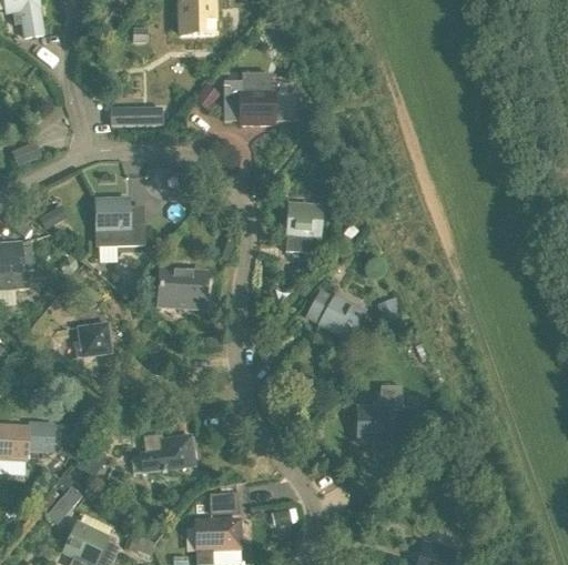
[(3,0),(6,12),(12,11),(19,11),(21,24),(23,34),(43,31),(38,0),(3,0)]
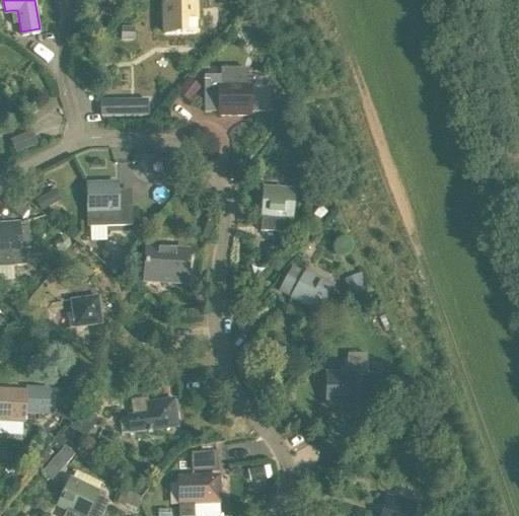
[(166,0),(167,31),(198,31),(197,0),(166,0)]
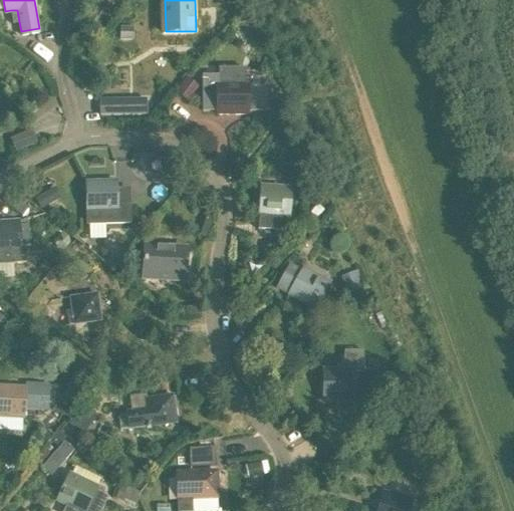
[(13,23),(19,22),(17,10),(11,10),(13,23)]
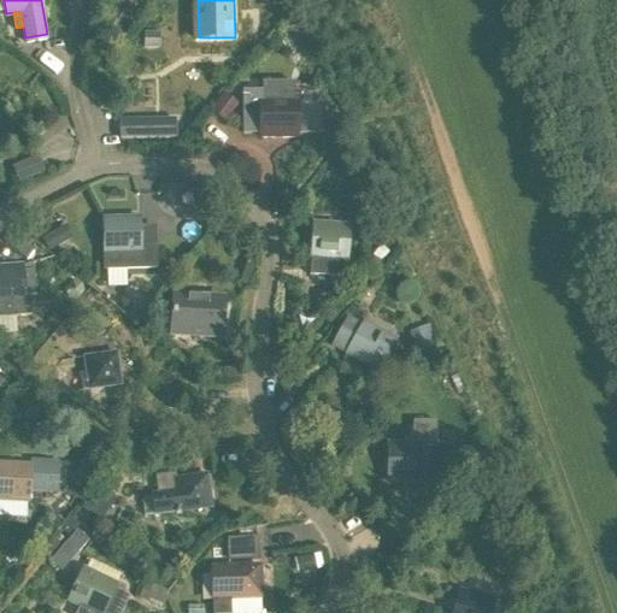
[(162,30),(145,29),(144,45),(160,46),(162,30)]
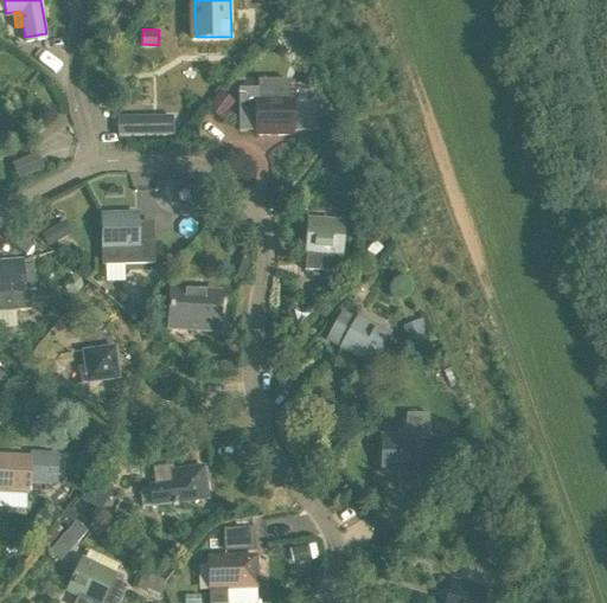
[(241,87),(240,87),(240,129),(256,129),(256,133),(293,133),(293,129),(319,128),(319,127),(314,127),(314,101),(292,101),(292,97),(259,97),(259,88),(241,88),(241,87)]
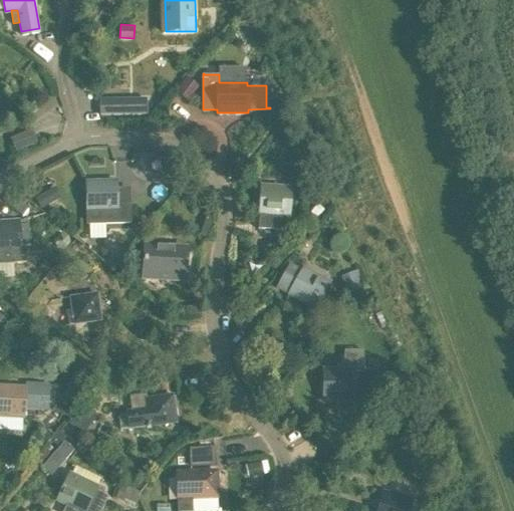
[(187,79),(178,91),(187,98),(197,86),(187,79)]
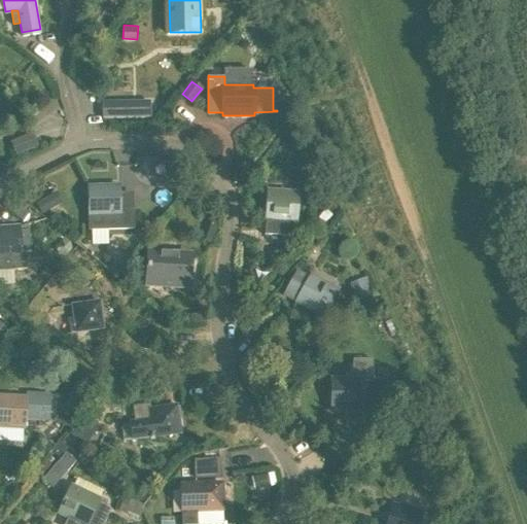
[(127,100),(127,116),(141,115),(141,100),(127,100)]
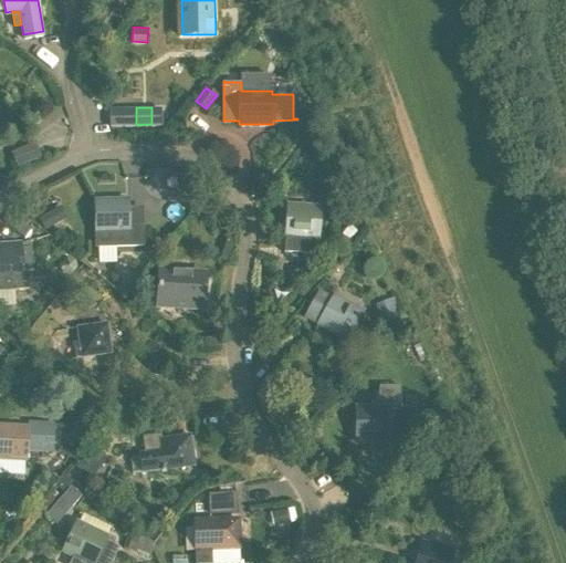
[(338,215),(343,212),(350,209),(345,196),(333,200),(338,215)]
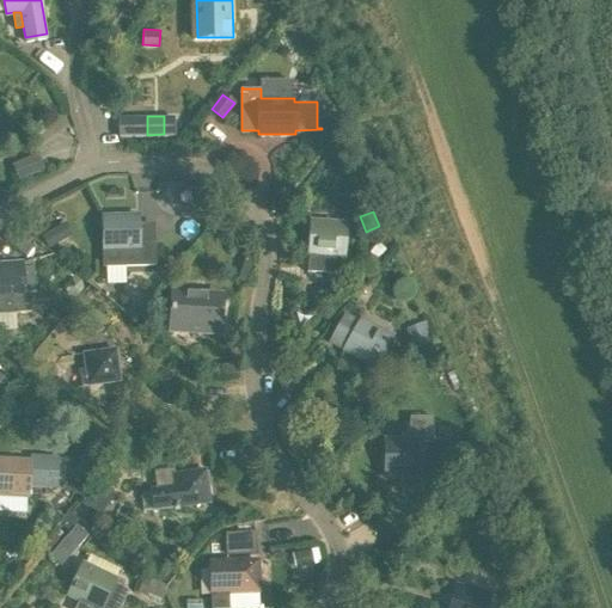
[(139,214),(103,215),(104,265),(155,264),(154,221),(139,221),(139,214)]
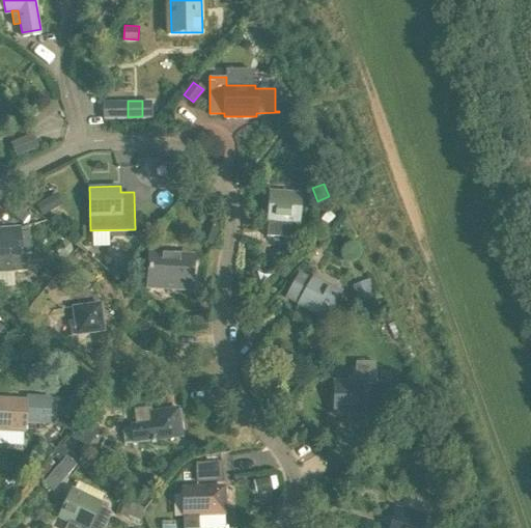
[(301,193),(270,191),(267,232),(298,235),(301,193)]
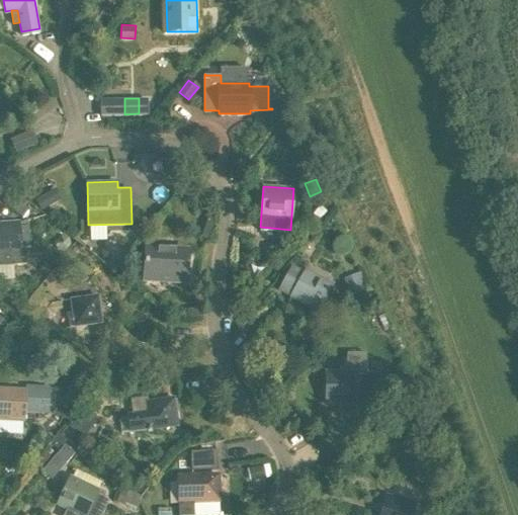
[(48,191),(34,198),(40,209),(54,202),(48,191)]
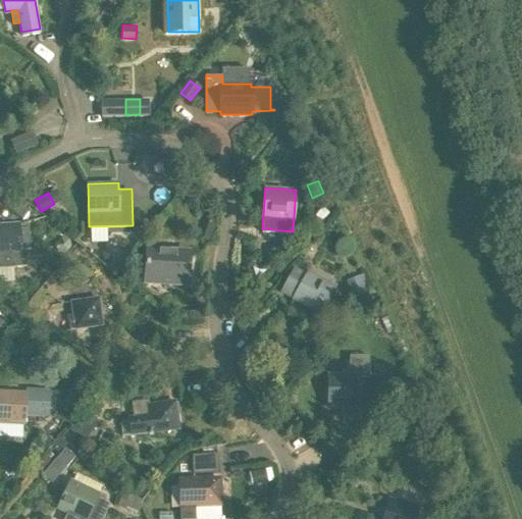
[(323,206),(315,214),(321,220),(330,212),(323,206)]
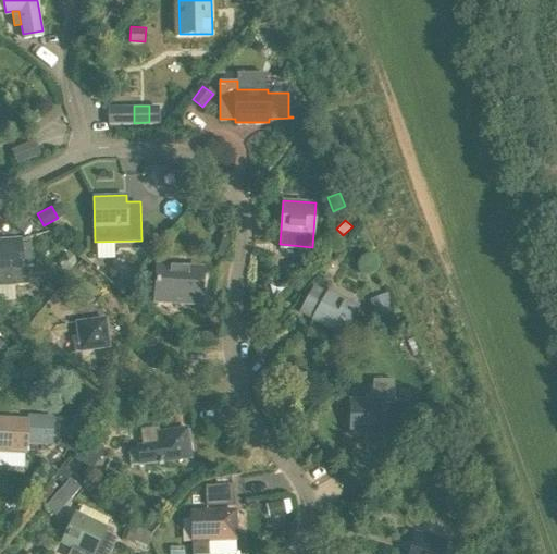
[(224,229),(217,253),(225,255),(233,232),(224,229)]
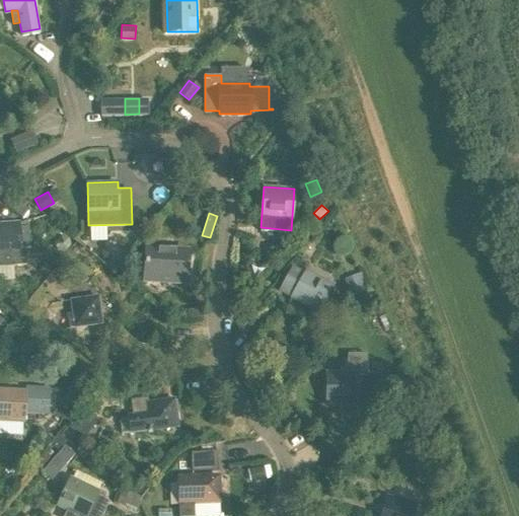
[(18,222),(0,223),(0,266),(9,265),(8,252),(20,251),(20,247),(30,246),(28,225),(19,226),(18,222)]
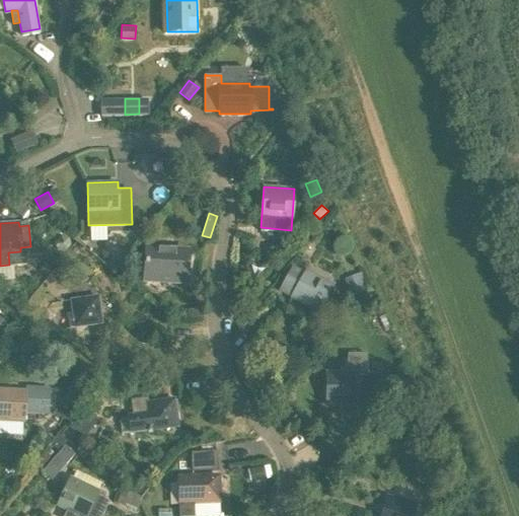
[(189,250),(145,248),(143,280),(187,283),(189,250)]
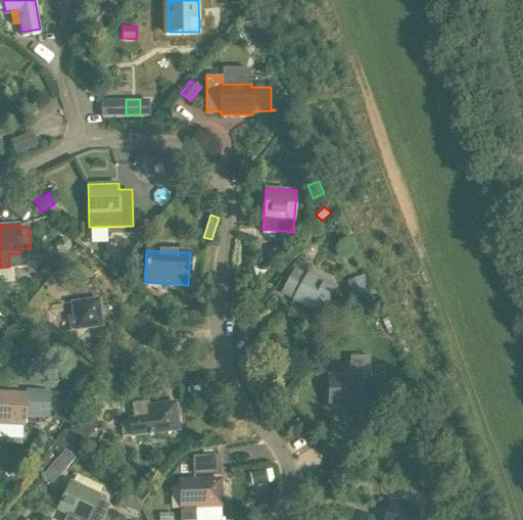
[(41,269),(49,275),(54,270),(46,263),(41,269)]
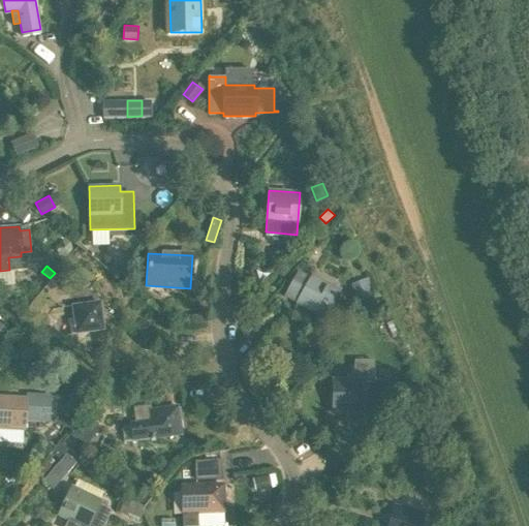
[(84,268),(73,280),(85,289),(95,276),(84,268)]
